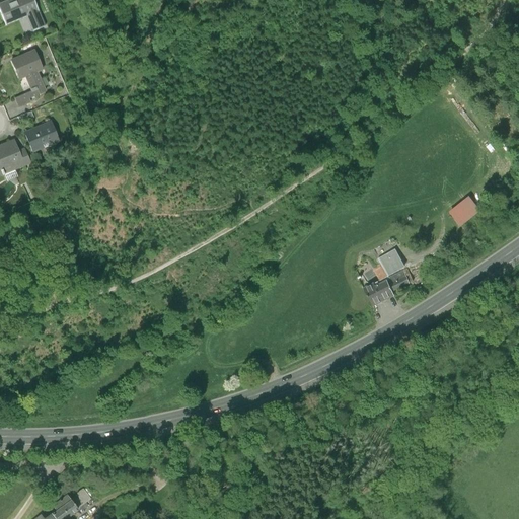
[(11,0),(0,4),(0,11),(5,25),(26,17),(32,33),(44,28),(31,0),(11,0)]
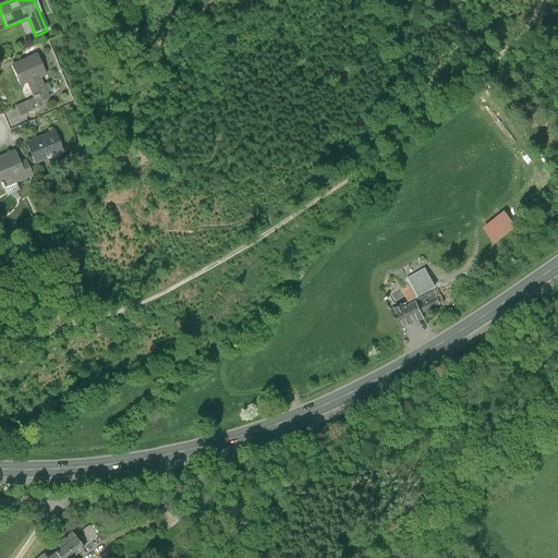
[(37,56),(12,67),(21,86),(27,84),(34,99),(15,107),(20,117),(32,111),(31,108),(48,100),(39,79),(46,76),(37,56)]
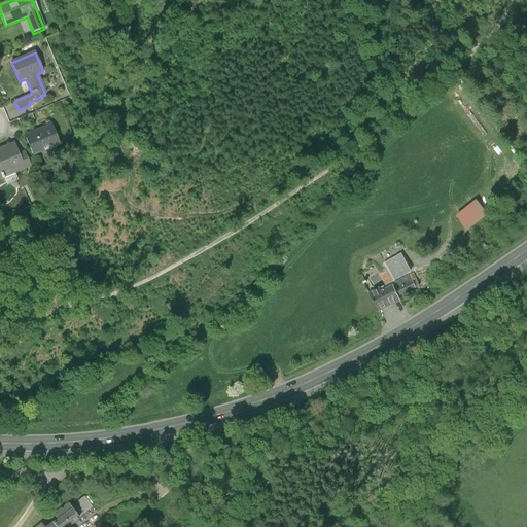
[(32,114),(18,119),(20,126),(34,119),(32,114)]
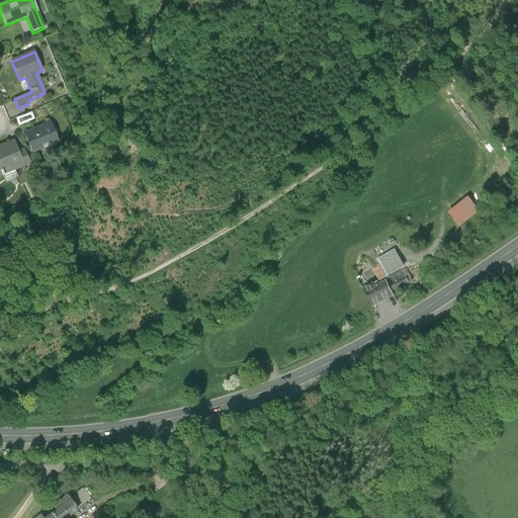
[(51,122),(25,134),(33,153),(59,142),(51,122)]
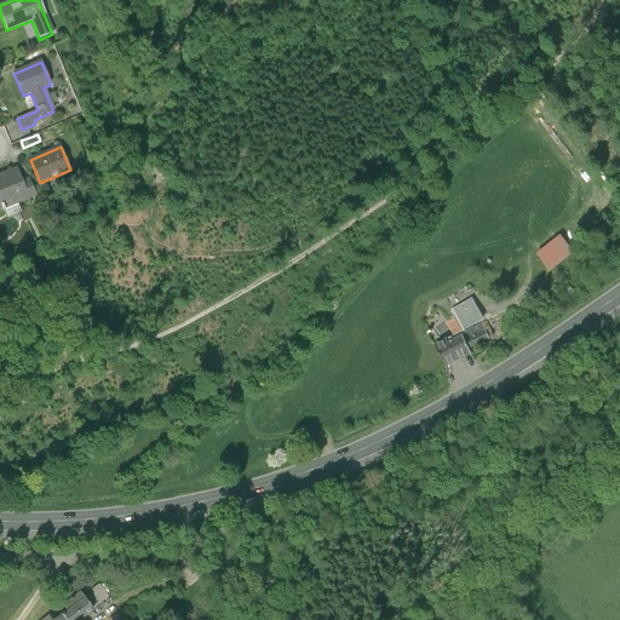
[(17,168),(0,174),(0,183),(10,207),(29,199),(23,183),(17,168)]
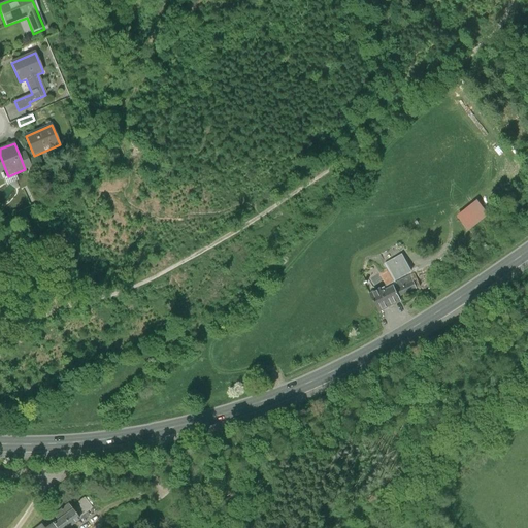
[(25,153),(20,156),(25,169),(31,167),(25,153)]
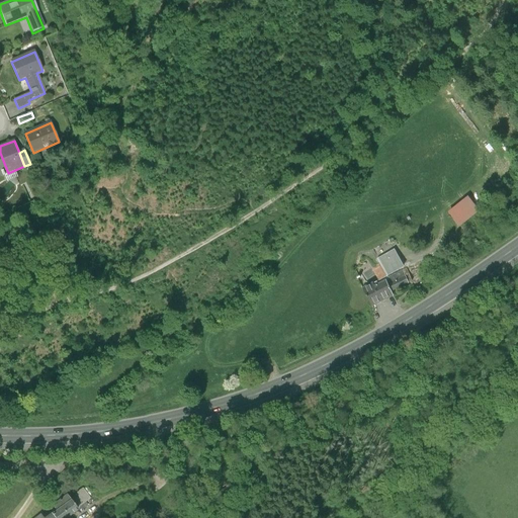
[(0,176),(8,173),(0,153),(0,176)]
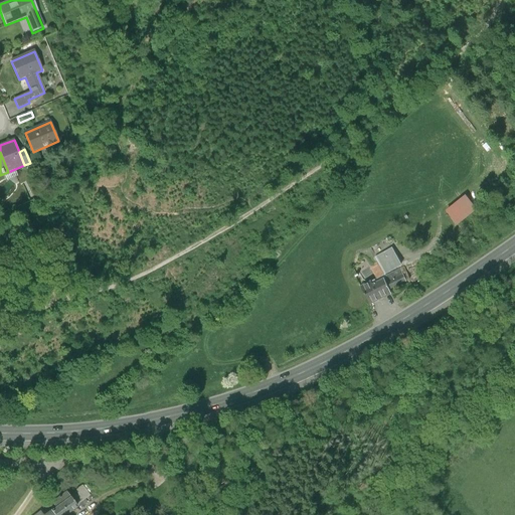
[(454,225),(473,213),(463,197),(443,209),(454,225)]
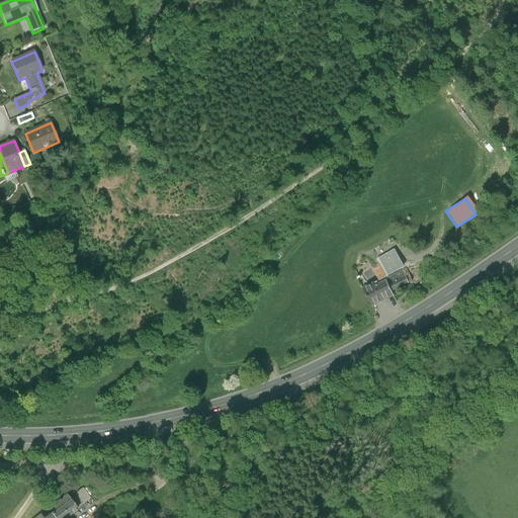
[(378,259),(389,278),(405,269),(395,251),(378,259)]
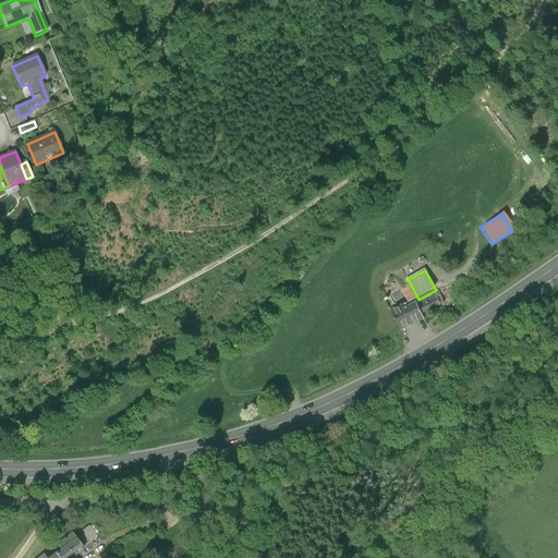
[(438,300),(420,308),(423,316),(441,307),(438,300)]
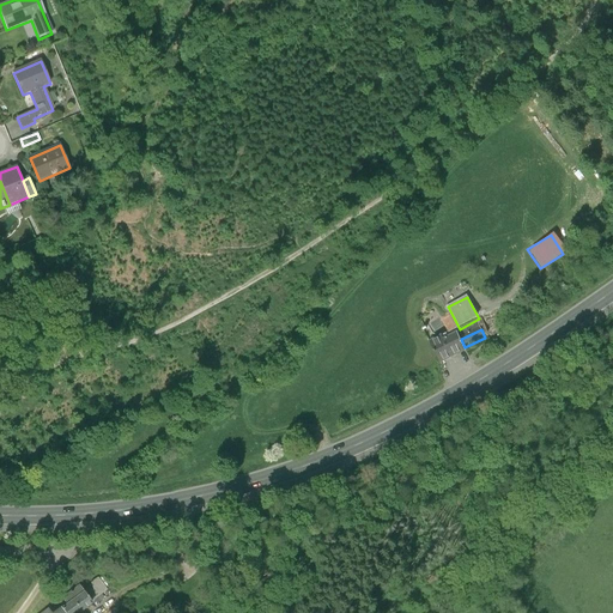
[(431,341),(442,363),(467,351),(465,347),(461,339),(457,333),(444,340),(443,335),(431,341)]
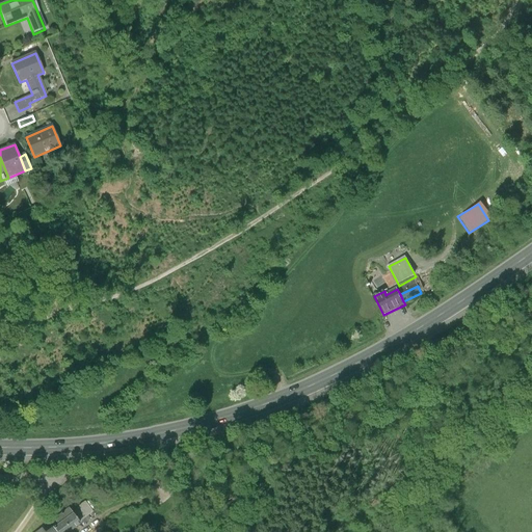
[(80,507),(73,512),(79,522),(92,511),(85,501),(79,506),(80,507)]
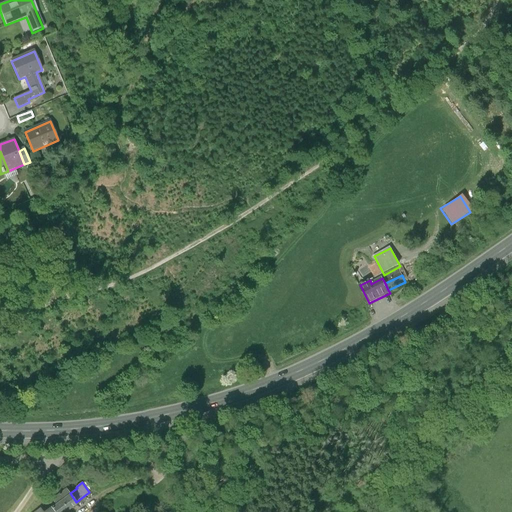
[(52,503),(48,506),(53,511),(63,511),(76,502),(70,493),(65,488),(50,500),(52,503)]
